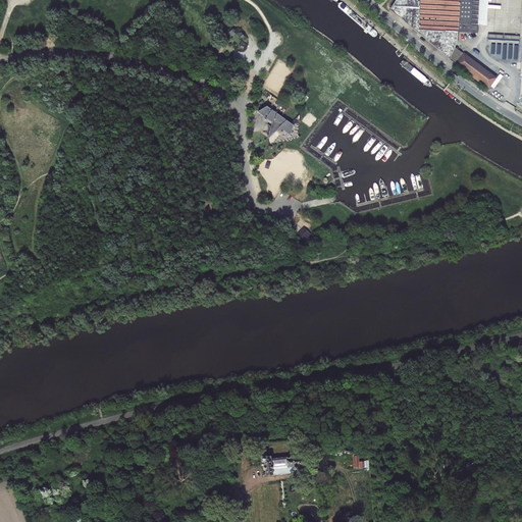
[(489,88),(498,76),(464,53),(456,63),(489,88)]
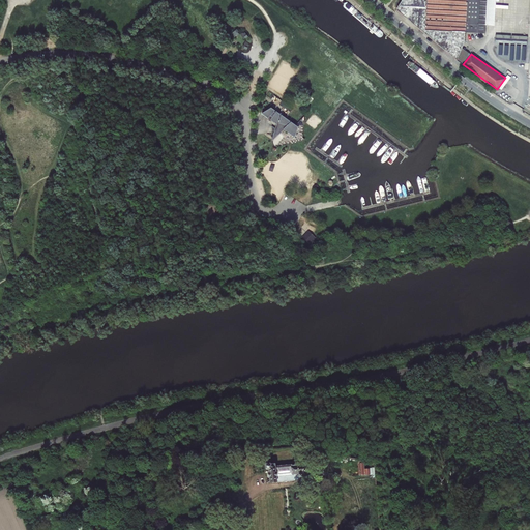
[(296,139),(300,128),(272,110),(263,116),(278,126),(276,134),(275,134),(275,135),(275,136),(275,138),(276,139),(286,130),(296,139)]
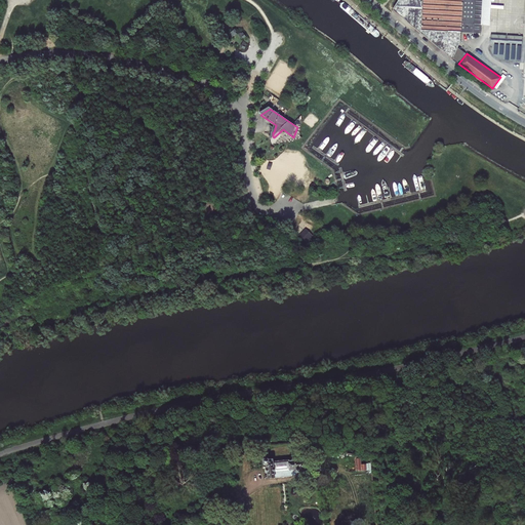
[(306,228),(299,235),(307,242),(314,235),(306,228)]
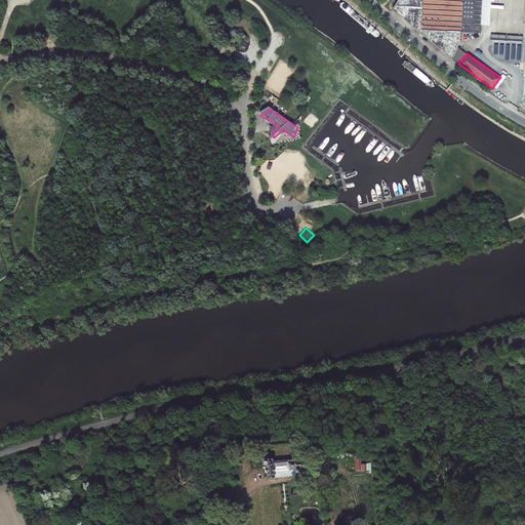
[(345,459),(346,453),(328,450),(327,456),(345,459)]
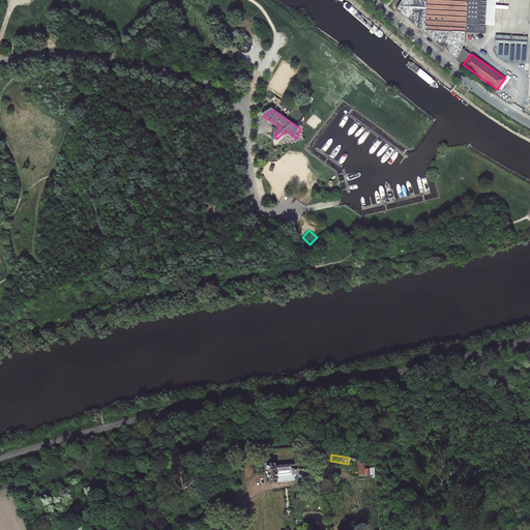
[(323,461),(323,459),(321,459),(323,476),(330,475),(329,464),(325,465),(324,461),(323,461)]
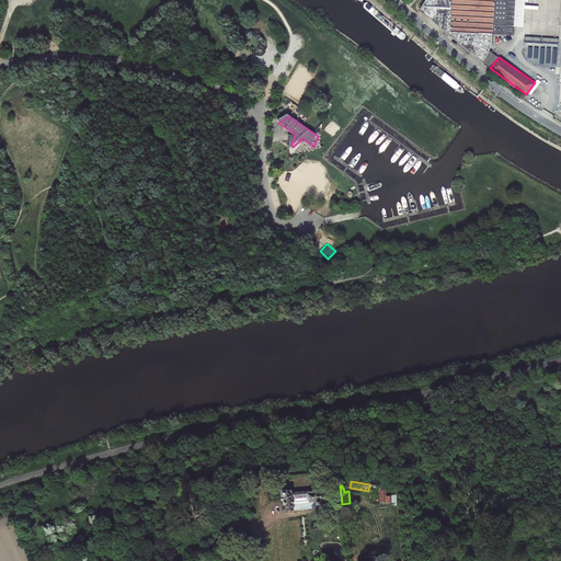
[(385,487),(378,485),(379,503),(392,502),(391,495),(386,496),(385,487)]
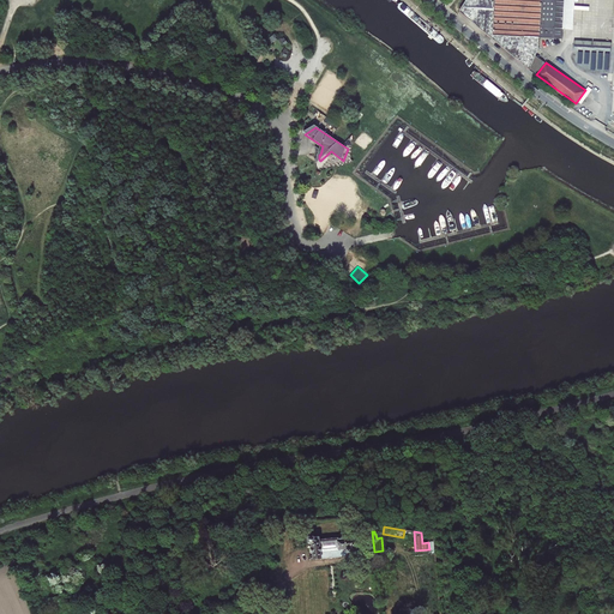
[(319,537),(308,539),(308,545),(312,545),(313,560),(348,557),(348,554),(357,553),(356,539),(350,540),(349,537),(345,537),(345,540),(338,541),(338,539),(319,541),(319,537)]
